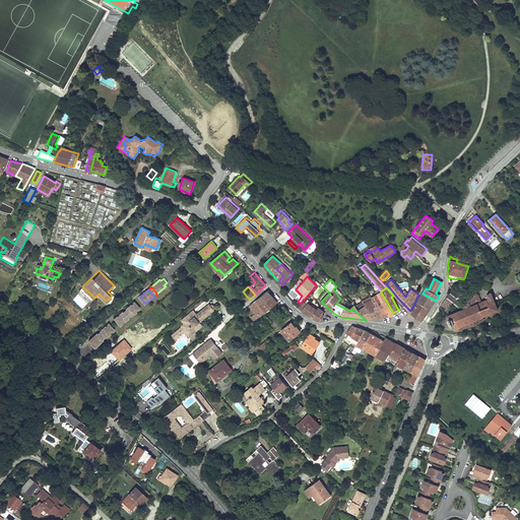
[(456,327),(457,330),(459,330),(474,324),(480,322),(480,321),(483,320),(481,317),(497,310),(491,293),(486,295),(489,299),(488,299),(480,302),(477,295),(475,289),(471,293),(472,297),(465,299),(466,302),(460,305),(462,309),(459,310),(448,315),(448,317),(448,318),(451,327),(452,327),(452,328),(456,327)]
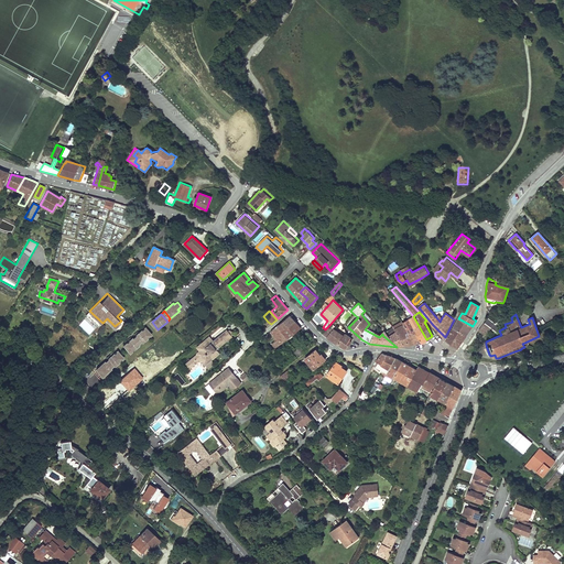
[(284,331),(295,322),(290,315),(279,325),(284,331)]
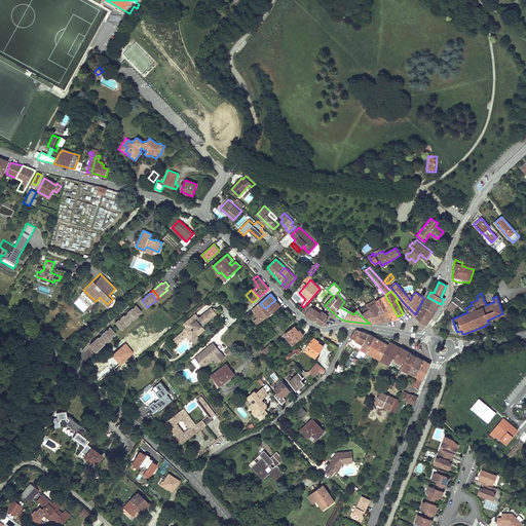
[(392,318),(392,320),(398,316),(385,295),(379,299),(392,318)]
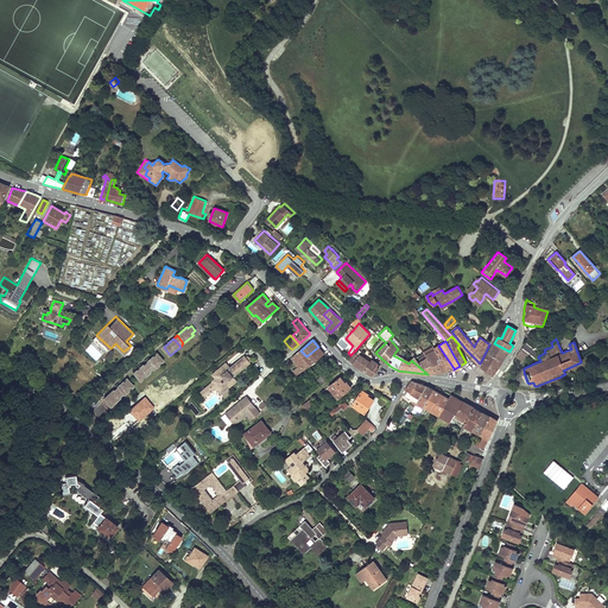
[(543,347),(538,342),(532,348),(526,342),(523,348),(527,354),(533,359),(543,347)]
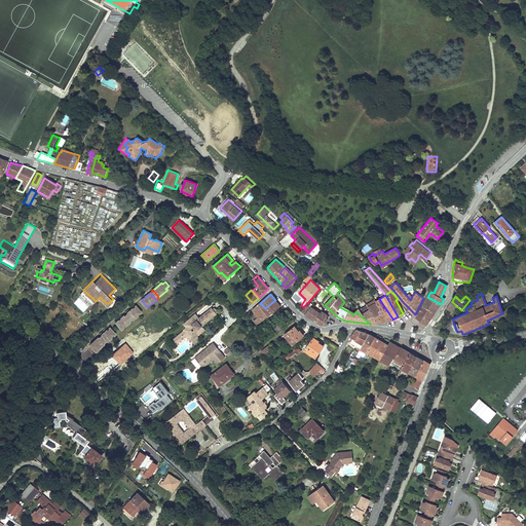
[(422,306),(428,309),(435,312),(441,304),(427,297),(422,306)]
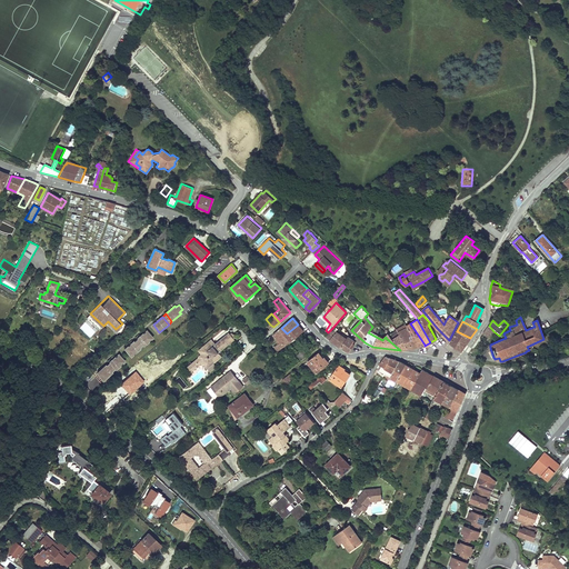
[(418,347),(425,345),(410,323),(405,328),(418,347)]
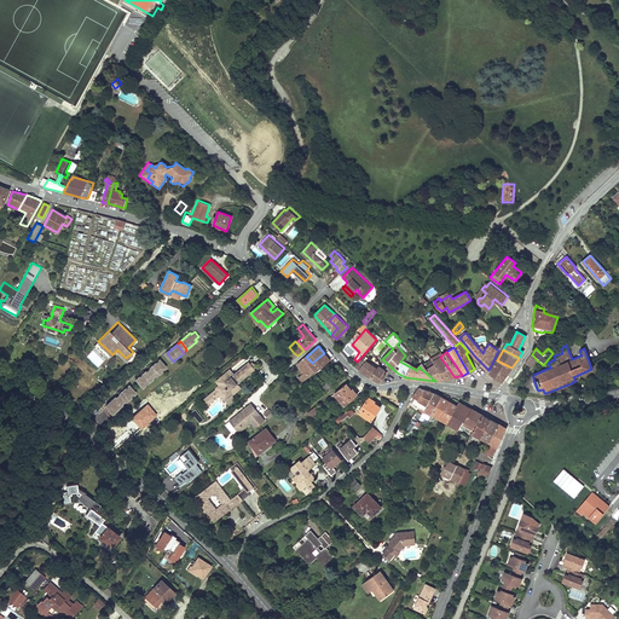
[(312,363),(318,370),(330,359),(324,353),(312,363)]
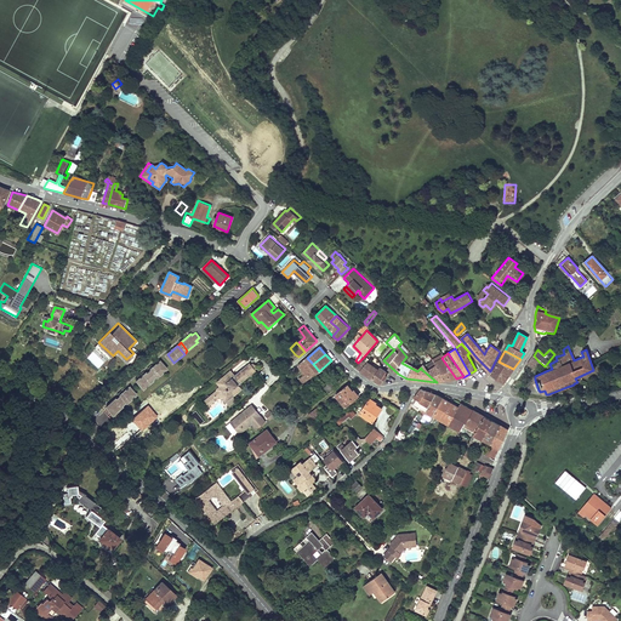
[(527,365),(533,369),(539,362),(534,355),(527,365)]
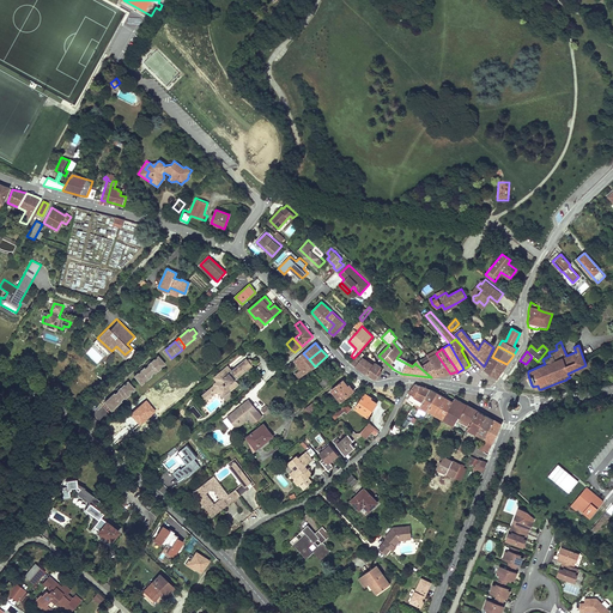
[(439,376),(450,374),(436,353),(436,352),(425,357),(425,358),(439,376)]
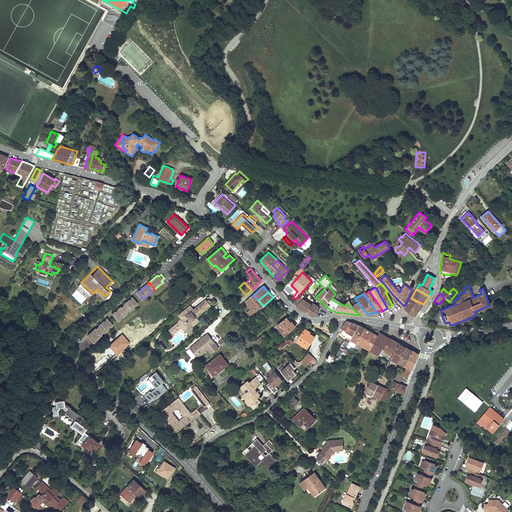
[(252,307),(257,311),(263,306),(258,300),(253,295),(246,300),(252,307)]
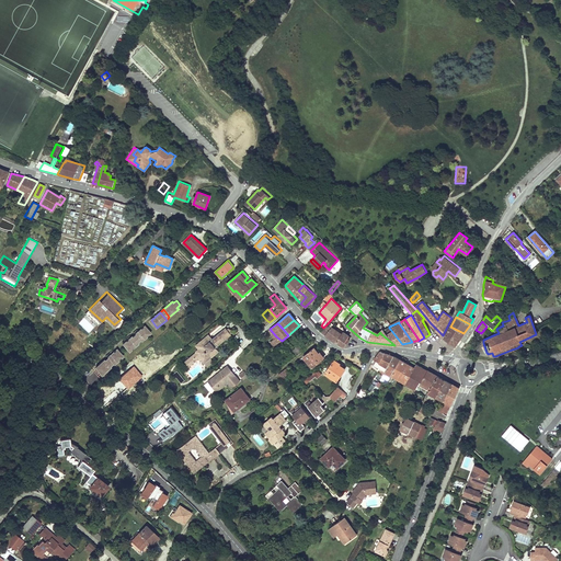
[(344,346),(351,338),(343,331),(342,333),(328,323),(323,328),(322,331),(321,331),(325,335),(344,346)]
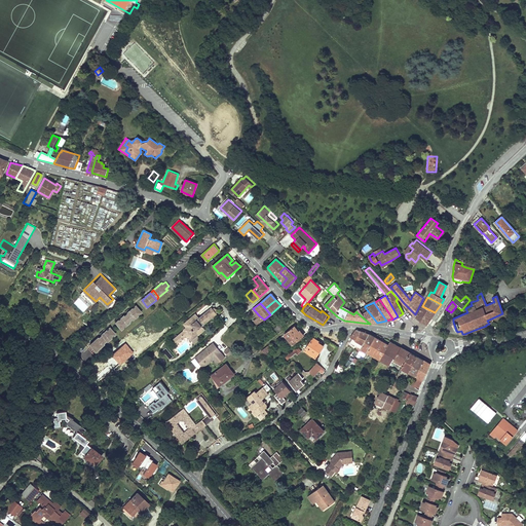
[(141,312),(136,305),(126,312),(133,320),(141,312)]
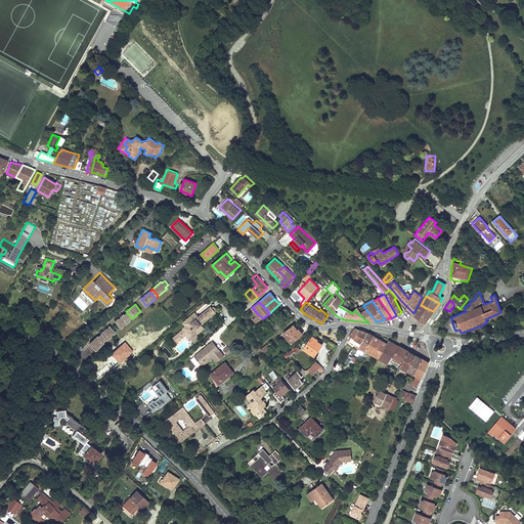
[(420,319),(427,308),(421,305),(415,315),(420,319)]
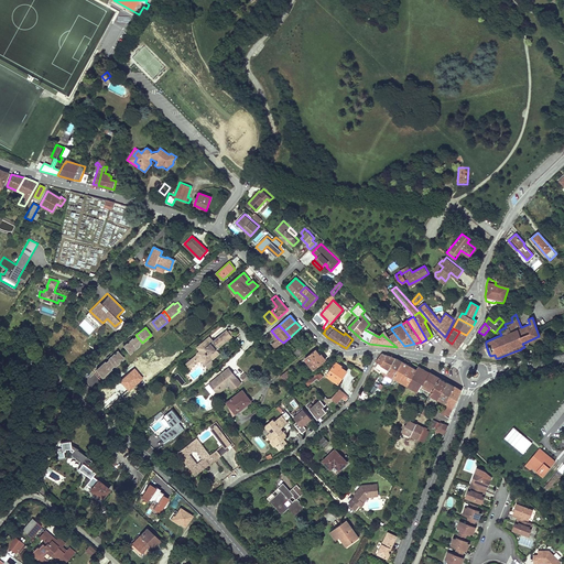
[(404,346),(391,329),(384,334),(383,332),(382,334),(382,335),(397,347),(404,346)]
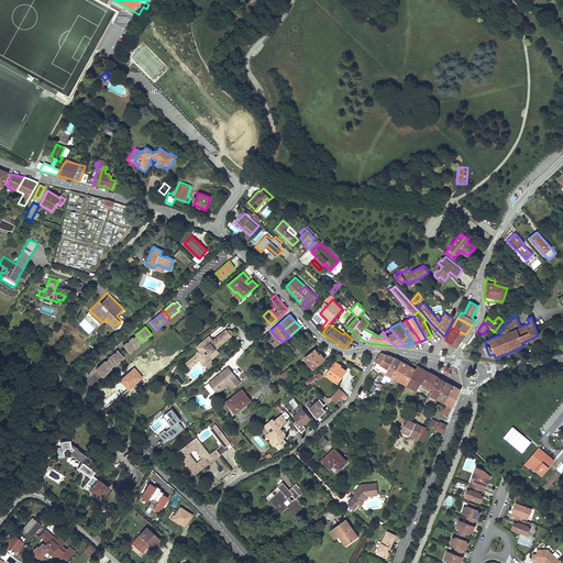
[(228,332),(227,330),(213,342),(209,337),(197,346),(200,351),(197,352),(198,353),(189,361),(192,365),(200,359),(201,357),(206,363),(213,356),(214,357),(220,353),(218,351),(214,346),(216,345),(218,348),(228,340),(229,341),(233,338),(231,335),(234,334),(230,330),(228,332)]
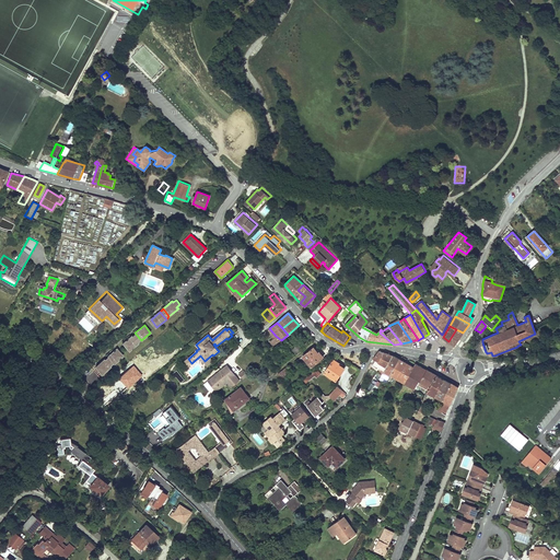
[(448,341),(454,345),(463,333),(456,329),(448,341)]
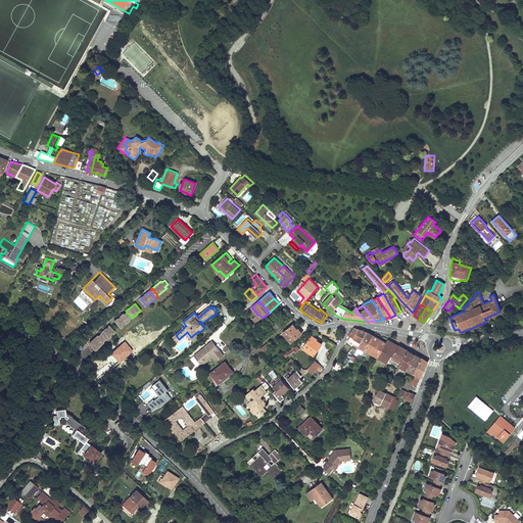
[(126,311),(123,314),(129,320),(132,318),(126,311)]
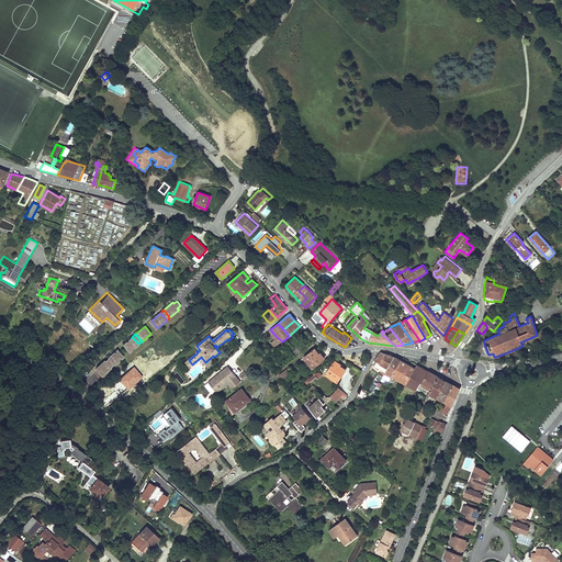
[(138,344),(132,337),(123,345),(130,352),(138,344)]
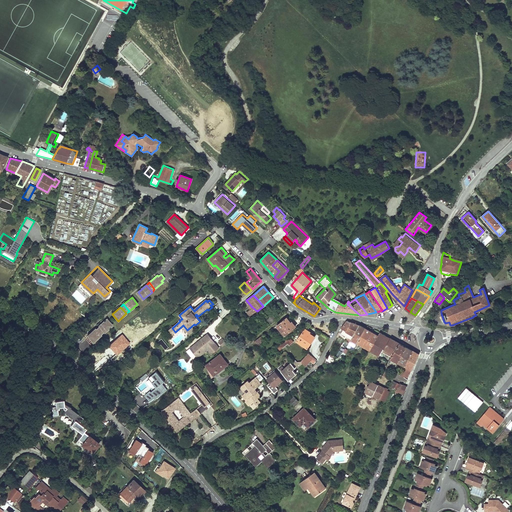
[(268,320),(272,324),(283,314),(279,310),(268,320)]
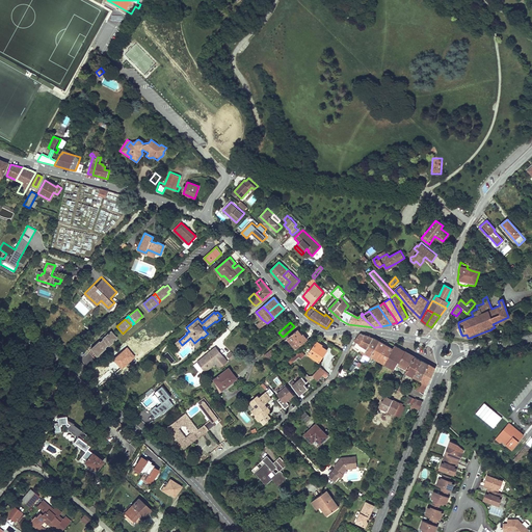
[(288,339),(296,348),(308,339),(303,335),(302,335),(297,329),(288,339)]
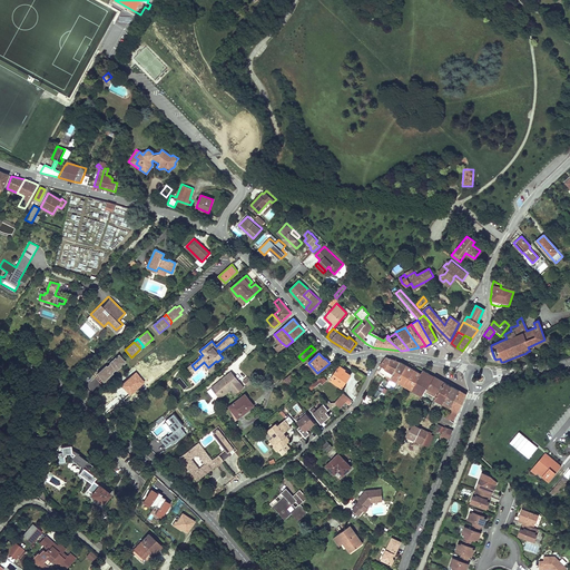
[(118,355),(109,363),(115,371),(125,363),(118,355)]
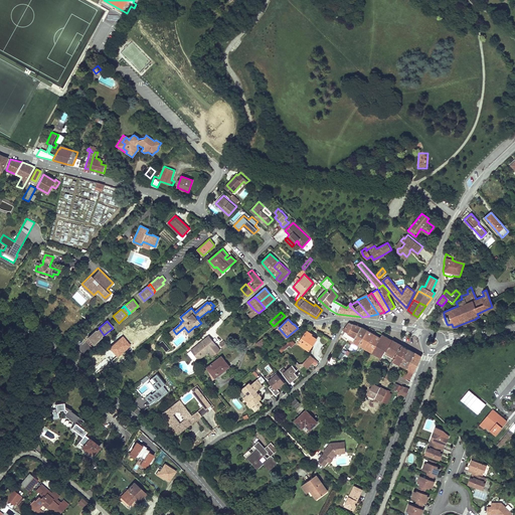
[(362,327),(349,323),(344,330),(346,332),(352,334),(349,338),(348,341),(350,342),(352,339),(354,341),(356,337),(362,327)]
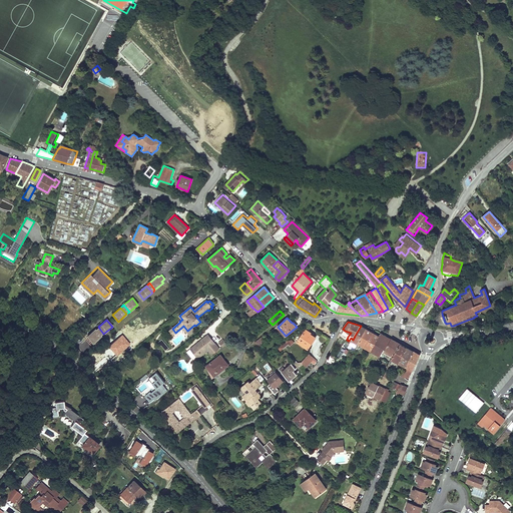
[(353,340),(352,342),(355,343),(354,345),(355,345),(356,344),(358,345),(367,329),(361,326),(355,336),(353,340)]
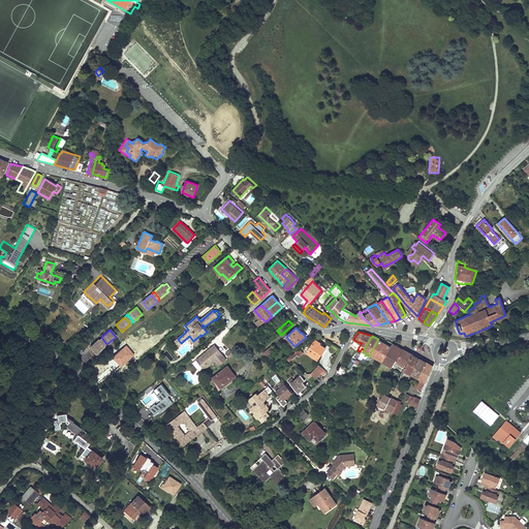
[(106,344),(101,337),(98,339),(104,346),(106,344)]
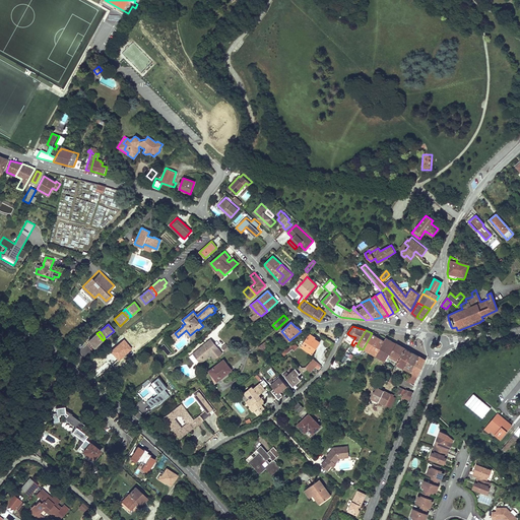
[(96,333),(87,341),(93,347),(103,340),(96,333)]
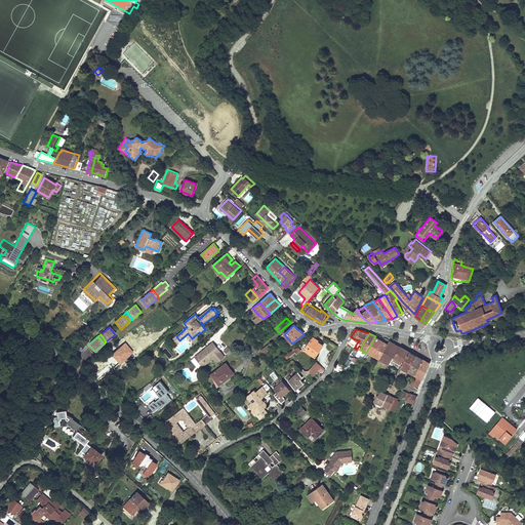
[(305,349),(316,356),(323,345),(318,340),(318,339),(313,336),(305,349)]
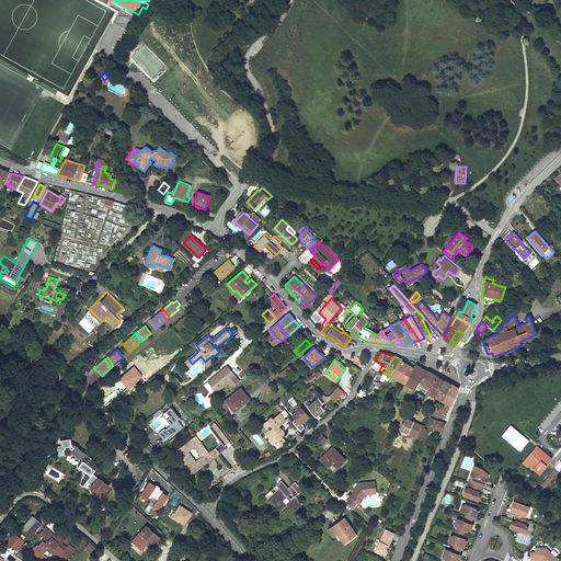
[(401,359),(391,377),(405,385),(414,367),(401,359)]
